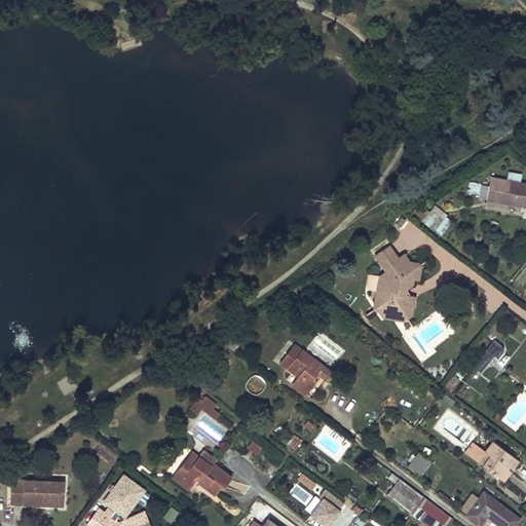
[(489,201),(525,209),(525,185),(493,179),(489,201)]
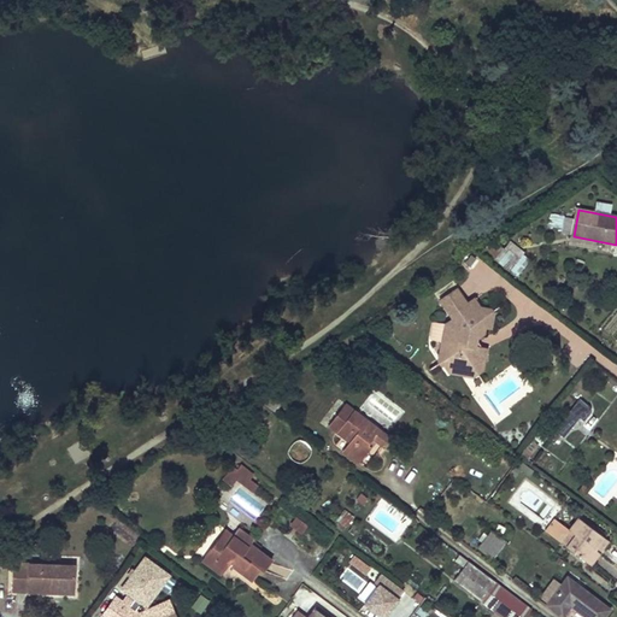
[(497,245),(488,256),(511,275),(521,262),(506,250),(504,251),(497,245)]
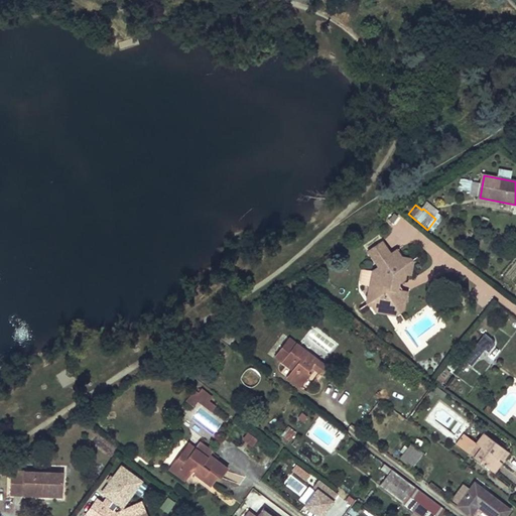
[(383,270),(376,274),(380,279),(378,286),(373,289),(374,292),(378,298),(371,302),(376,311),(384,307),(397,309),(398,299),(407,300),(408,294),(402,293),(397,287),(404,281),(407,275),(413,278),(416,268),(411,259),(408,259),(402,258),(399,253),(393,255),(386,243),(372,252),(383,270)]
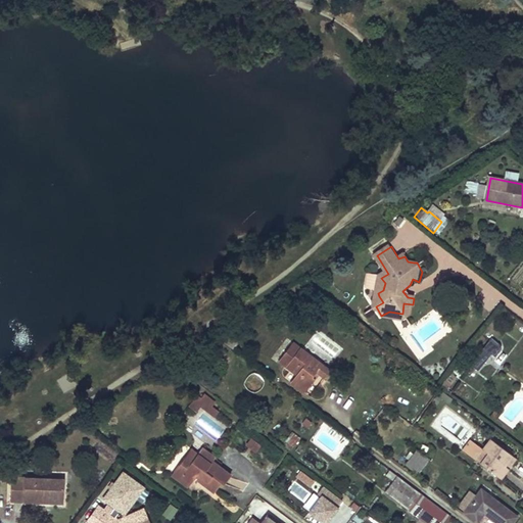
[(410,254),(405,256),(408,262),(414,263),(410,254)]
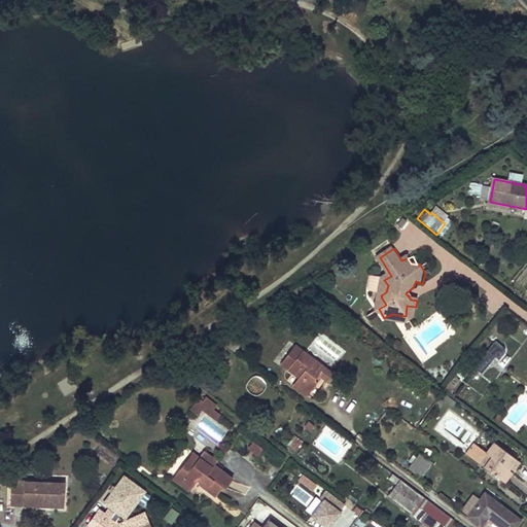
[(388,285),(384,280),(381,280),(378,293),(381,295),(386,292),(388,285)]
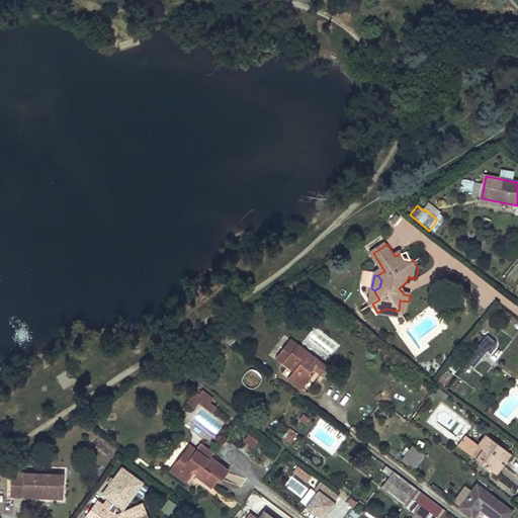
[(410,295),(415,279),(409,276),(406,282),(399,288),(404,294),(410,295)]
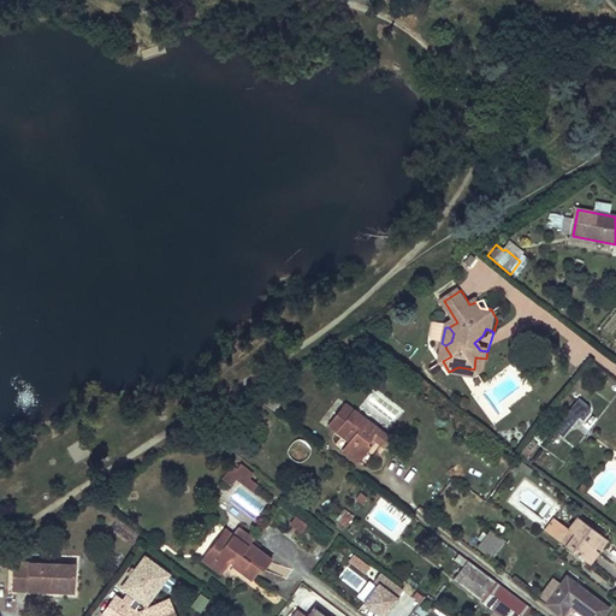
[(439,353),(443,361),(451,356),(446,349),(439,353)]
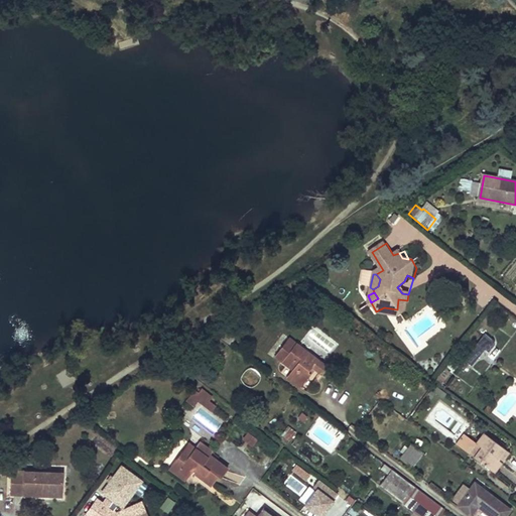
[(405,315),(407,300),(398,299),(397,309),(384,307),(376,311),(383,312),(405,315)]
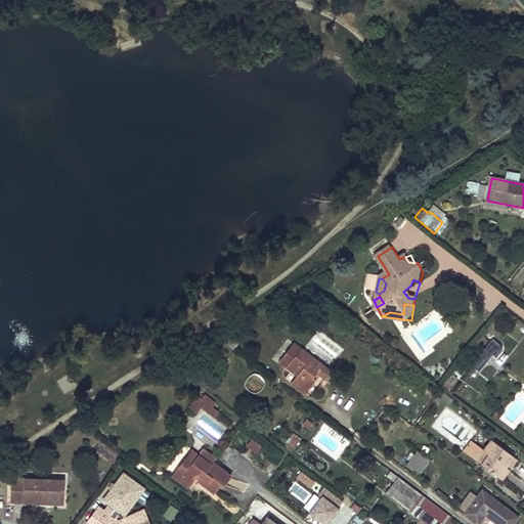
[(223,342),(233,349),(238,344),(228,336),(223,342)]
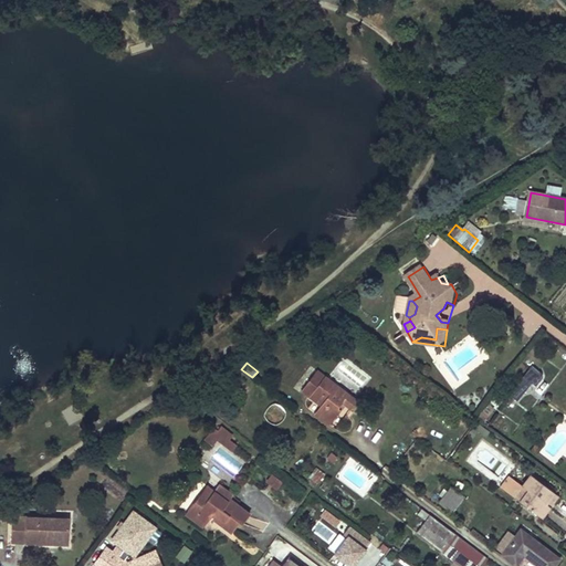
[(528,368),(502,400),(509,406),(515,397),(517,398),(536,375),(528,368)]
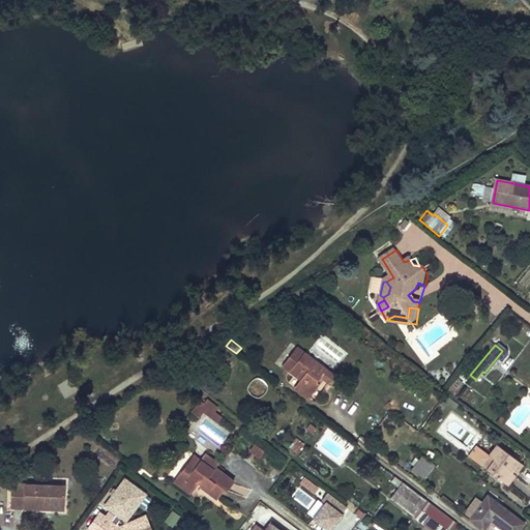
[(331,384),(335,378),(298,348),(283,367),(300,381),(296,386),(311,399),(322,384),(319,382),(323,378),(331,384)]
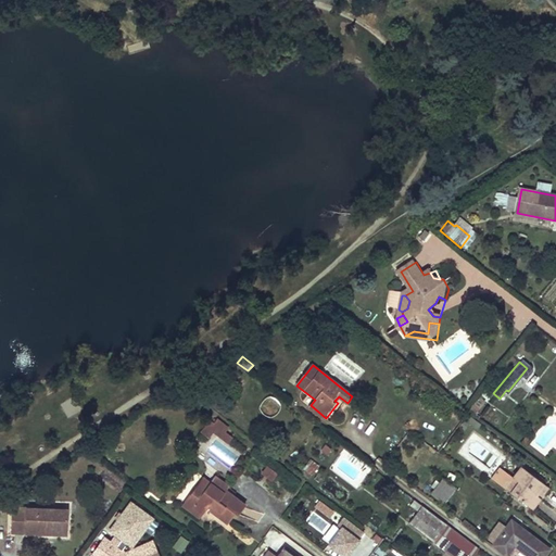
[(227,443),(231,437),(210,421),(201,433),(207,439),(213,432),(227,443)]
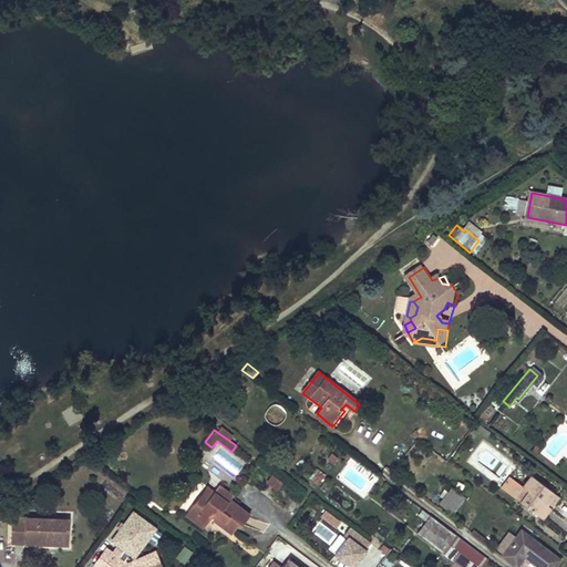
[(277,491),(282,482),(269,474),(265,483),(277,491)]
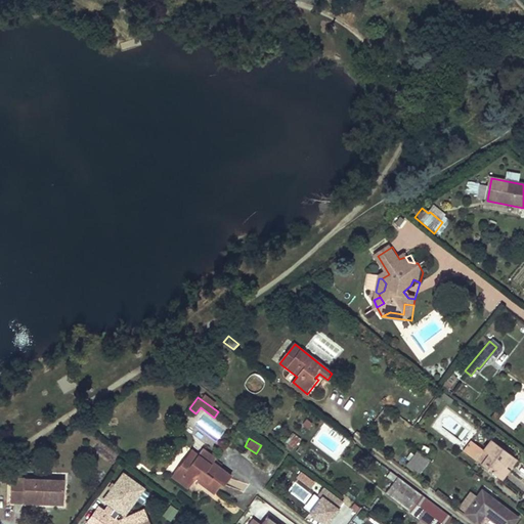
[(488,456),(481,466),(504,482),(511,474),(506,470),(514,457),(491,441),(484,451),(483,453),(488,456)]
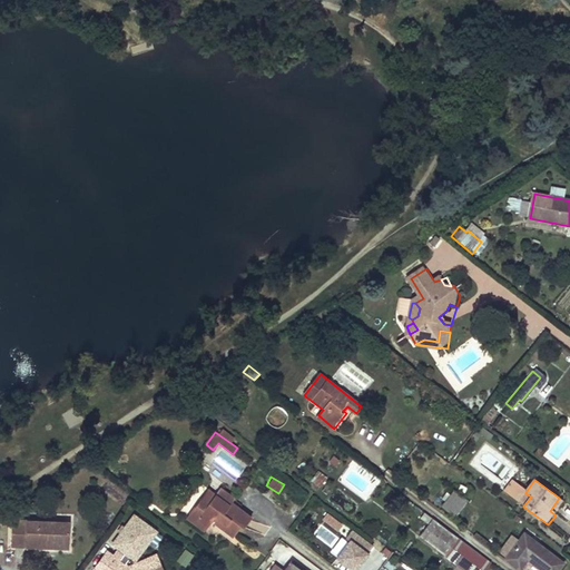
[(505,493),(523,507),(531,497),(526,493),(527,491),(513,482),(505,493)]
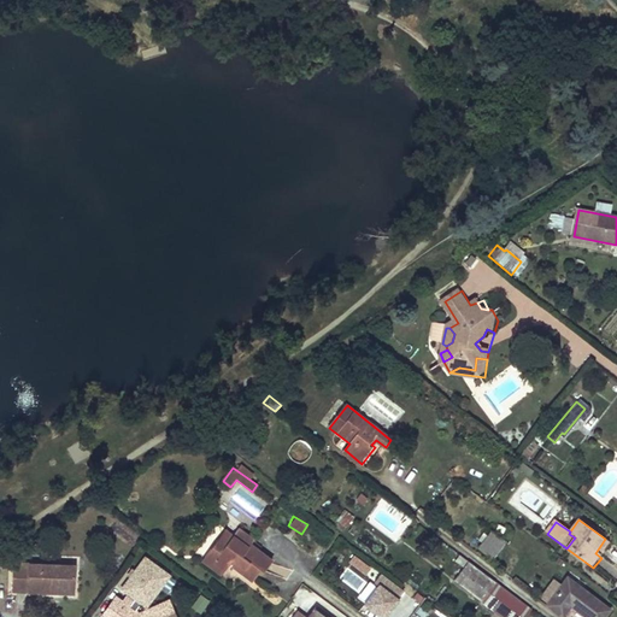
[(227,529),(218,540),(227,547),(235,536),(227,529)]
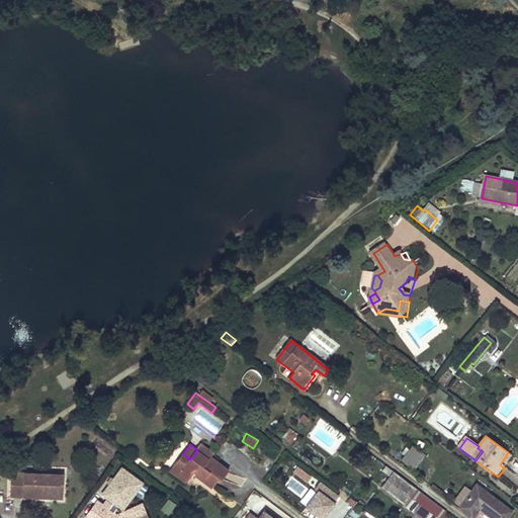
[(414,470),(425,454),(411,445),(400,460),(414,470)]
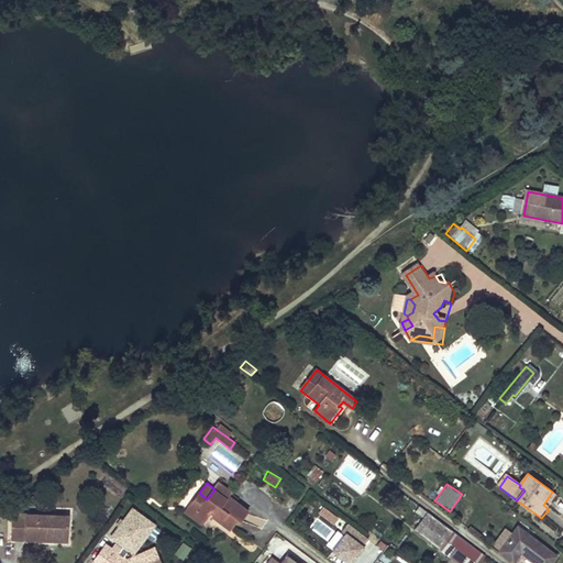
[(195,515),(206,523),(217,510),(224,517),(222,520),(233,529),(240,520),(241,521),(249,512),(230,497),(228,499),(214,489),(207,499),(199,493),(191,504),(199,509),(195,515)]
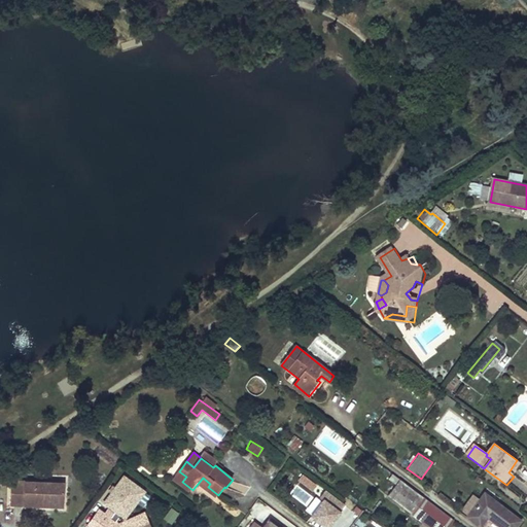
[(522,464),(517,460),(508,472),(514,477),(522,464)]
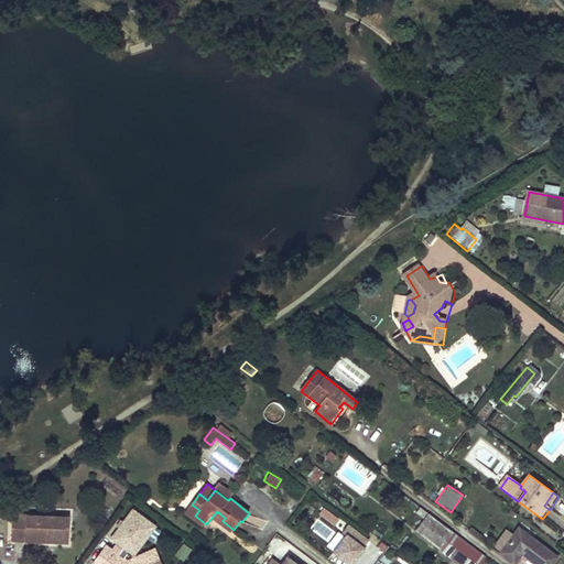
[(203,529),(206,524),(195,516),(199,510),(192,505),(184,514),(203,529)]
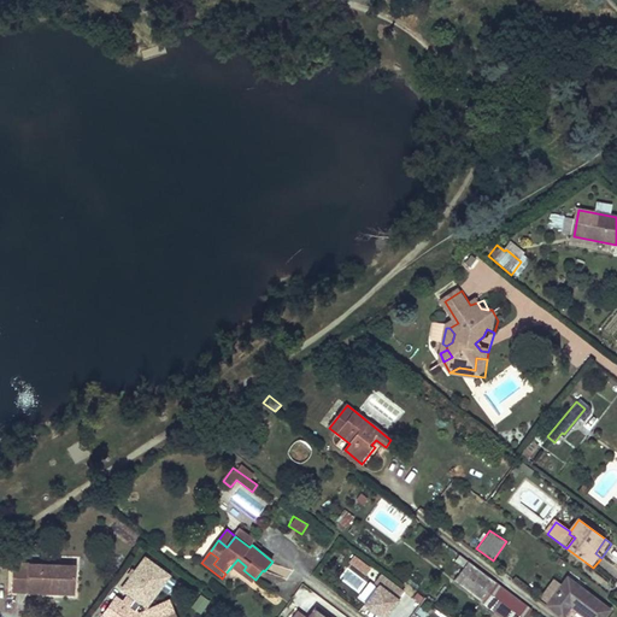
[(121,591),(136,603),(144,607),(166,576),(144,559),(121,591)]
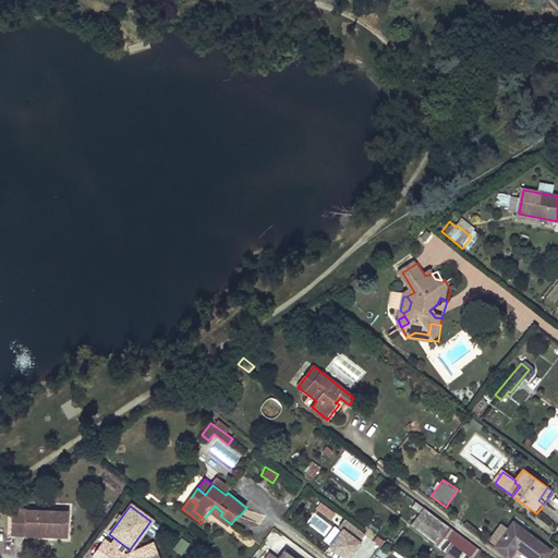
[(473,557),(480,549),(423,507),(410,524),(453,557),(473,557)]
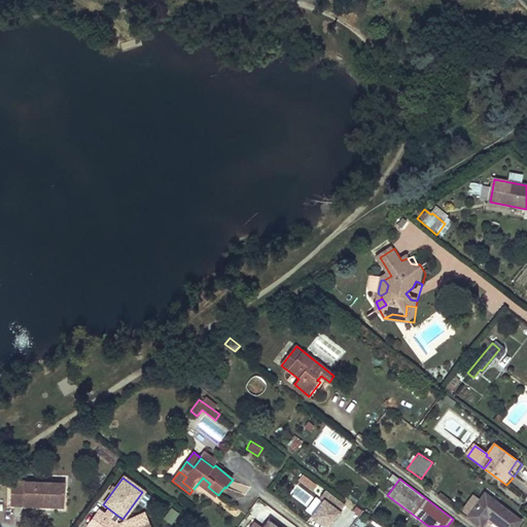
[(11,508),(63,507),(63,484),(11,485),(11,508)]
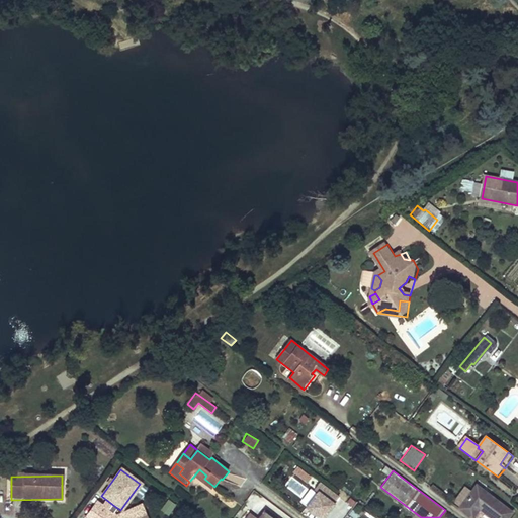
[(310,488),(298,504),(320,517),(324,517),(340,496),(320,482),(314,490),(310,488)]
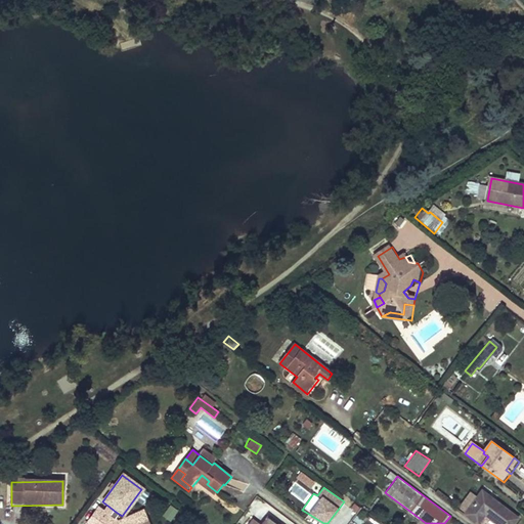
[(465,515),(476,523),(484,513),(497,523),(511,523),(517,517),(483,491),(465,515)]
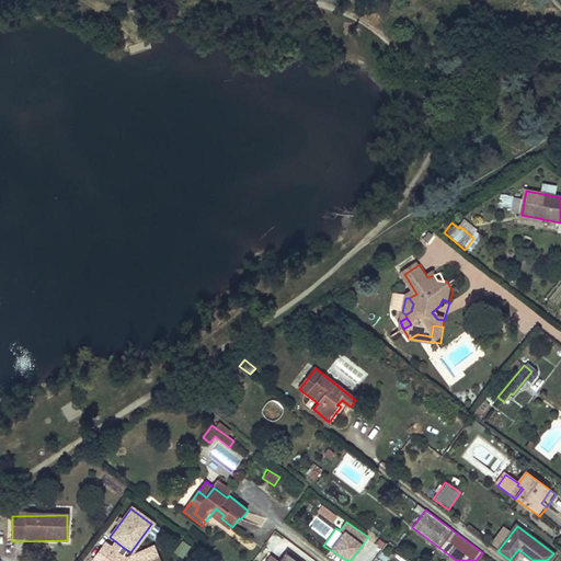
[(181,539),(173,551),(182,558),(191,546),(181,539)]
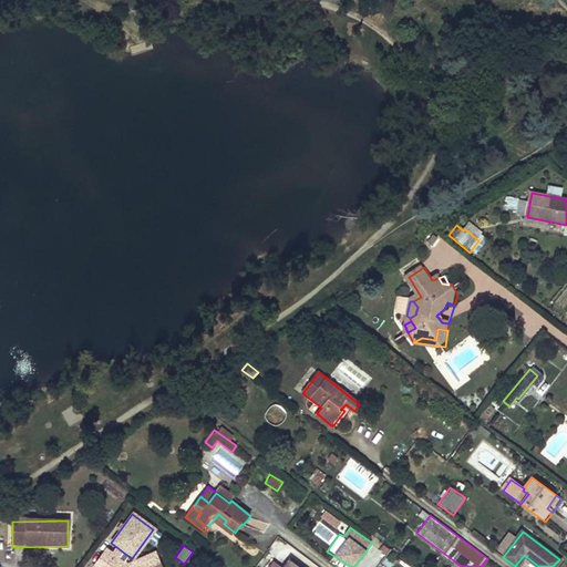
[(95,566),(105,566),(115,555),(109,549),(95,566)]
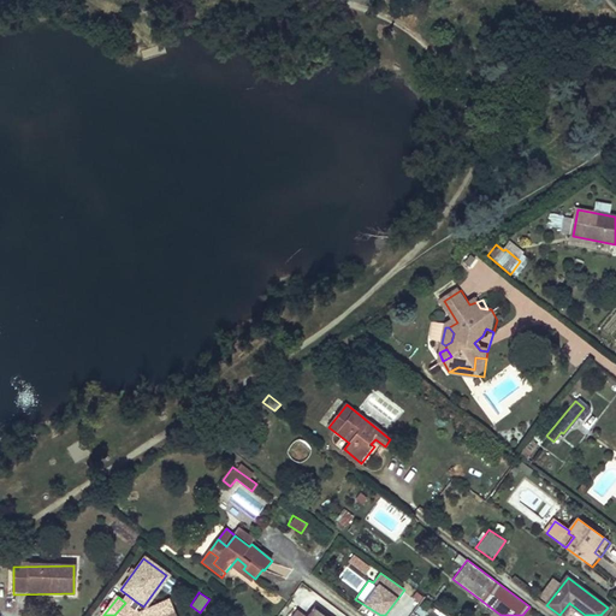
[(175,615),(171,603),(141,614),(132,606),(136,602),(130,597),(125,603),(114,615),(175,615)]
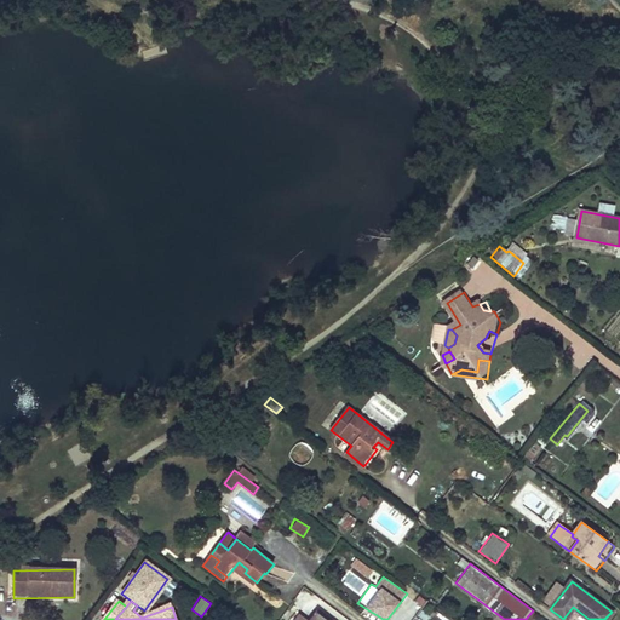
[(425,619),(430,614),(419,608),(412,619),(425,619)]
